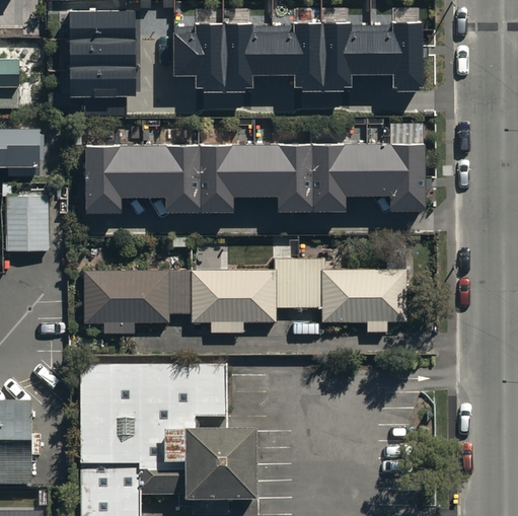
[(135,14),(72,14),(72,44),(135,44),(135,14)]
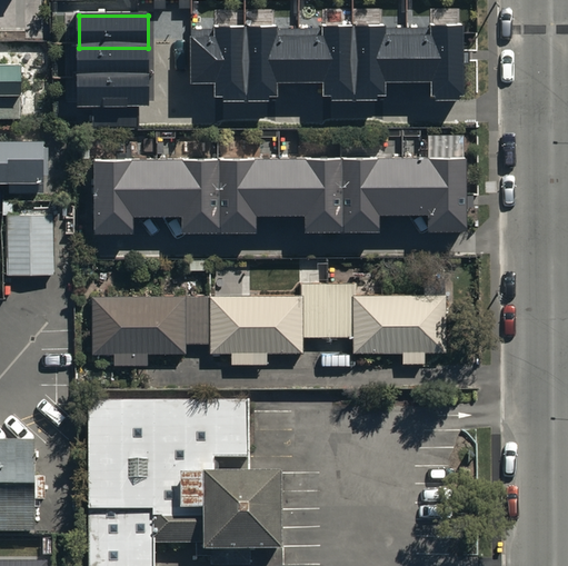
[(462,100),(461,27),(431,28),(431,32),(408,32),(408,83),(434,83),(435,100),(462,100)]
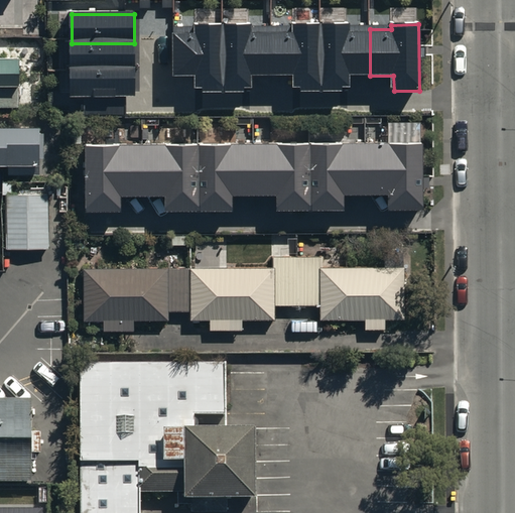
[(322,92),(320,25),(293,25),(293,30),(272,30),(272,77),(296,77),(296,92),(322,92)]
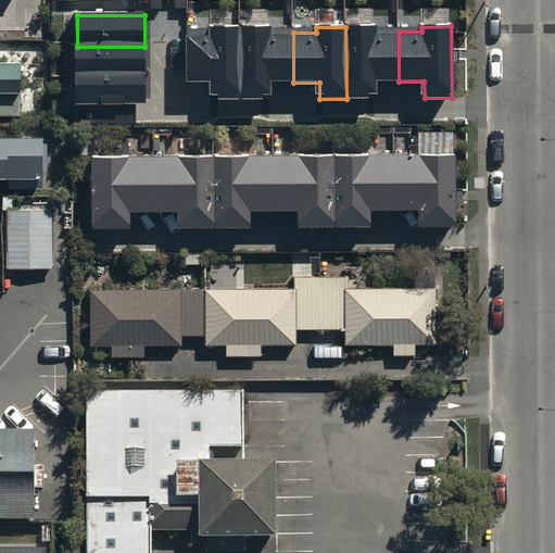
[(376,27),(345,27),(347,99),(376,99),(375,82),(399,82),(399,32),(376,32),(376,27)]
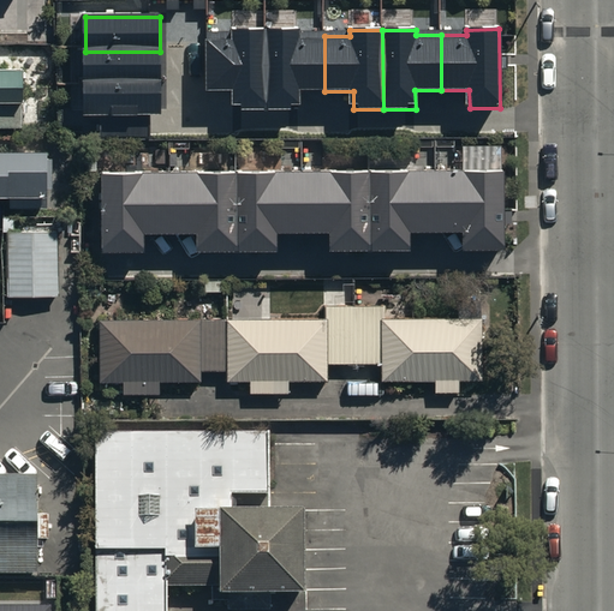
[(267,109),(266,31),(233,31),(233,36),(208,36),(209,91),(237,91),(237,109),(267,109)]
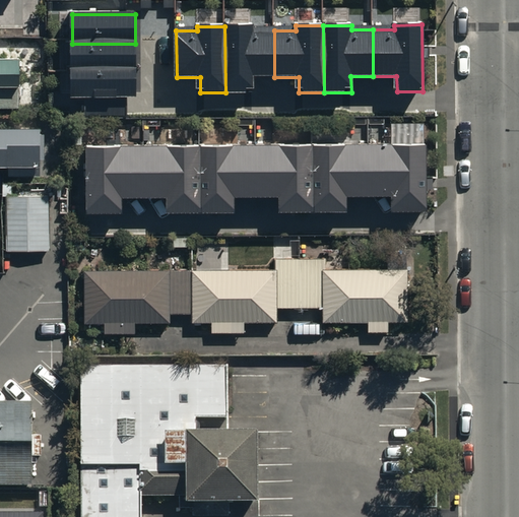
[(253,26),(224,26),(225,92),(252,92),(252,77),(274,77),(274,30),(253,30),(253,26)]
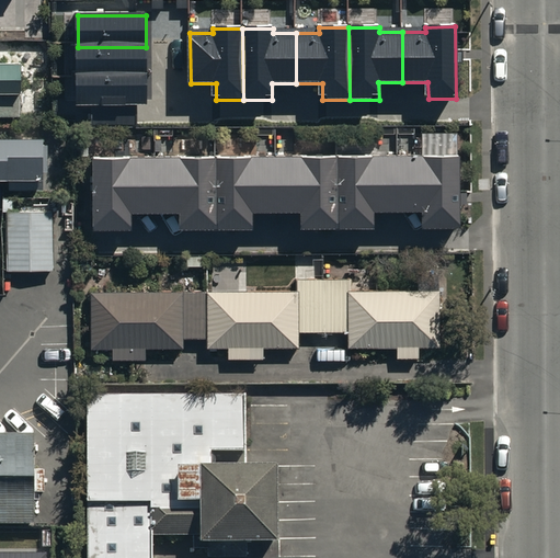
[(146,47),(78,47),(78,79),(146,79),(146,47)]
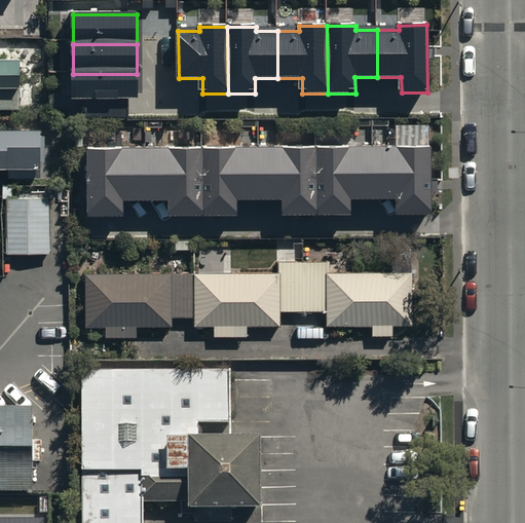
[(0,107),(20,108),(20,54),(0,53),(0,107)]
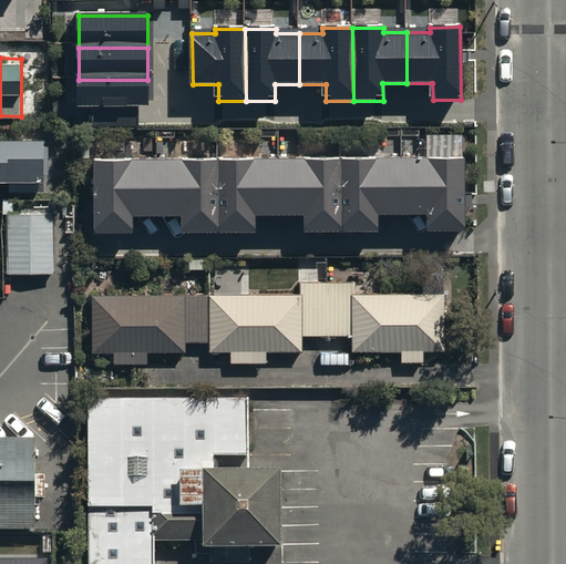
[(147,80),(79,80),(80,112),(147,112),(147,80)]
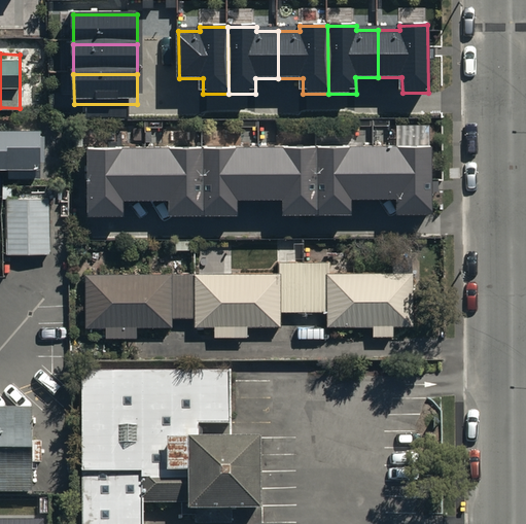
[(0,163),(8,164),(8,178),(39,178),(39,160),(45,160),(45,135),(40,135),(40,124),(0,124),(0,163)]
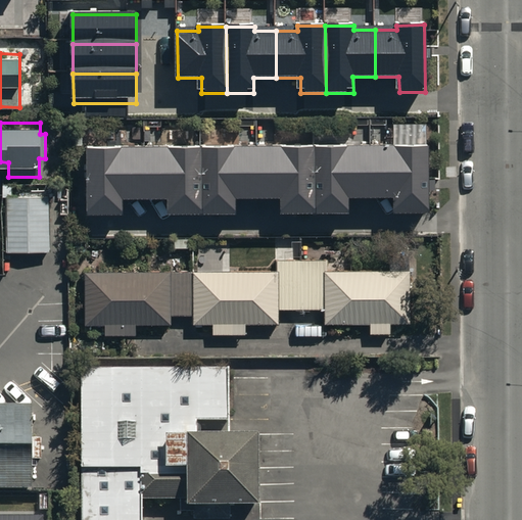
[(89,149),(89,215),(125,215),(125,199),(169,199),(169,214),(238,214),(238,198),(282,198),(282,211),(349,211),(349,197),(396,197),(396,211),(429,211),(429,147),(89,149)]
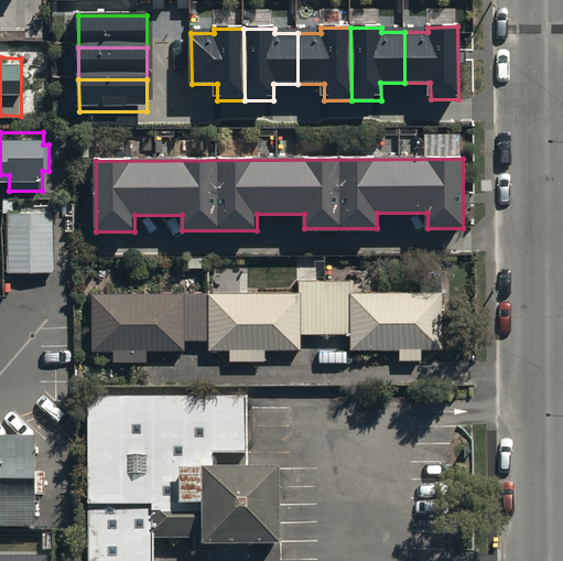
[(52,211),(7,212),(9,272),(54,270),(52,211)]
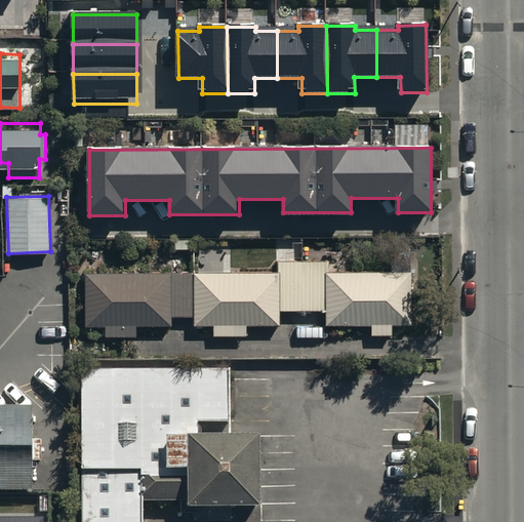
[(277,270),(86,270),(86,325),(105,325),(105,336),(137,336),(137,325),(173,325),(173,316),(195,316),(195,325),(213,325),(213,336),(236,336),(236,328),(245,328),(245,325),(279,325),(279,311),(324,311),(324,324),(373,324),(373,333),(394,333),(394,323),(411,323),(411,267),(407,267),(407,256),(391,256),(391,270),(328,269),(328,259),(277,259),(277,270)]
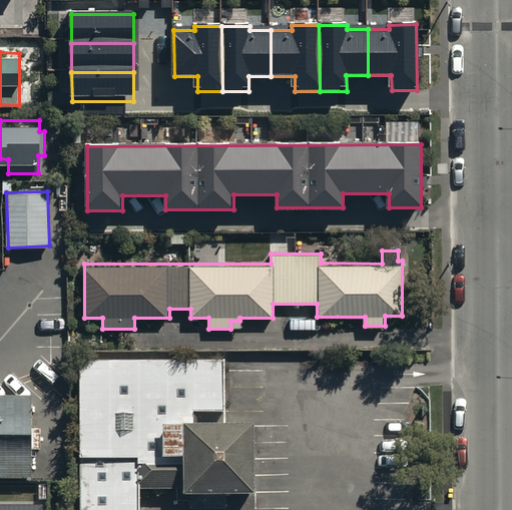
[(226,358),(78,358),(78,509),(139,509),(139,491),(175,491),(175,501),(189,502),(189,509),(226,509),(226,492),(251,492),(251,420),(226,420),(226,358)]
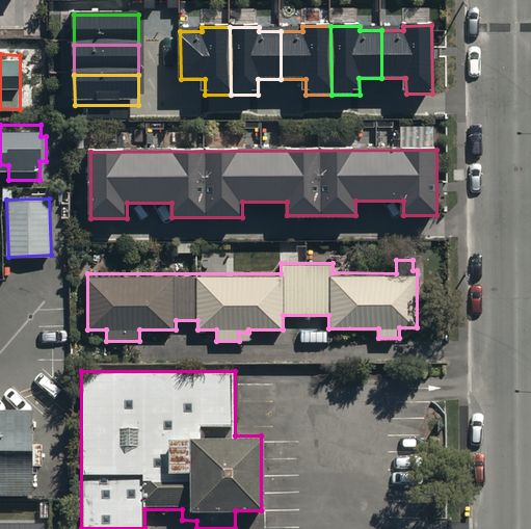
[(0,498),(32,498),(32,469),(44,469),(44,445),(32,445),(32,412),(0,412),(0,498)]
